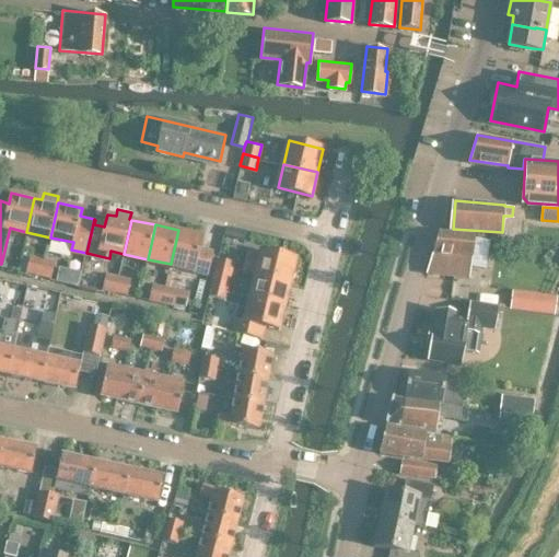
[(178,230),(171,264),(207,273),(208,273),(213,247),(199,244),(201,235),(178,230)]
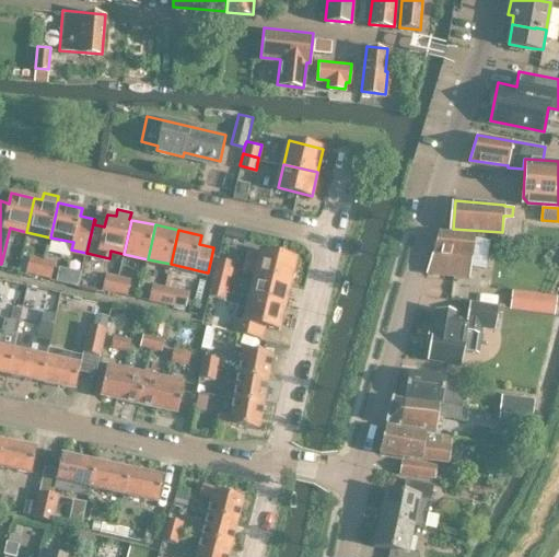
[(439,231),(427,270),(467,277),(472,262),(476,234),(439,231)]
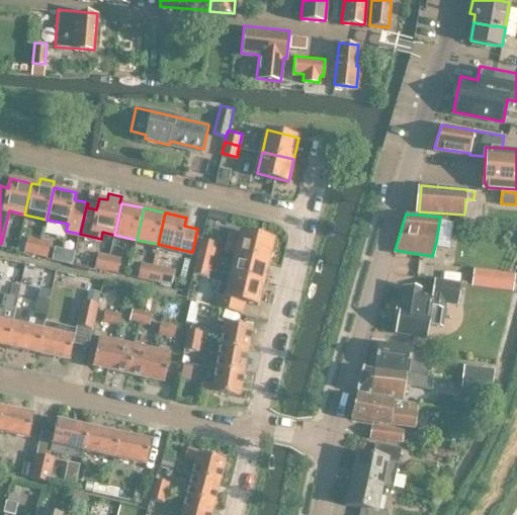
[(228,231),(224,250),(238,254),(269,261),(274,239),(243,232),(242,235),(228,231)]
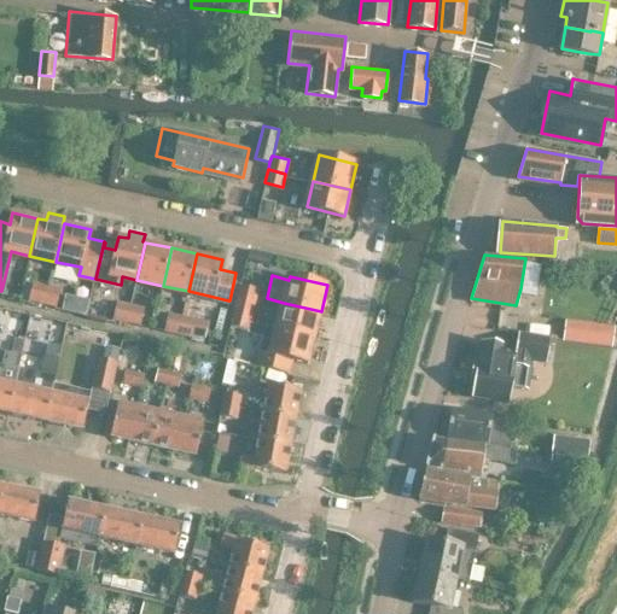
[(42,300),(46,284),(33,280),(29,297),(42,300)]
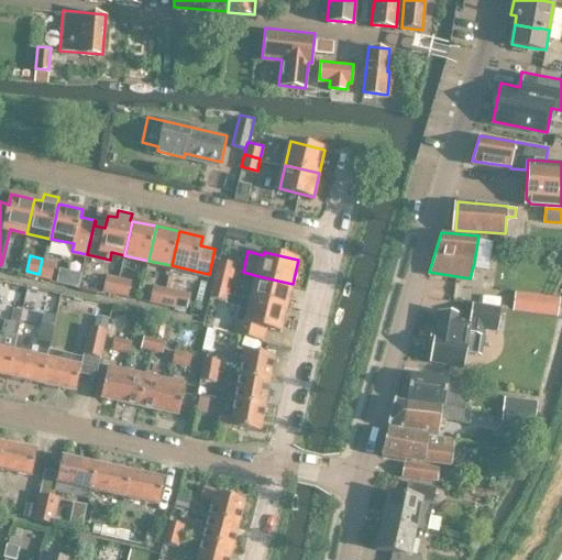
[(235,262),(220,257),(219,257),(216,271),(233,275),(235,262)]
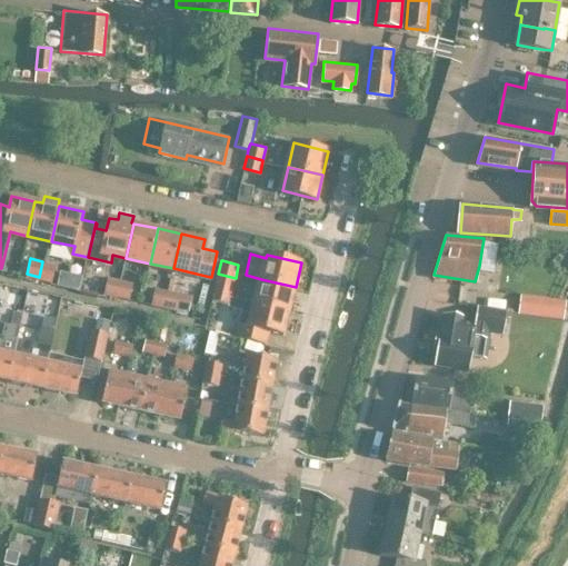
[(42,261),(39,277),(52,280),(56,264),(42,261)]
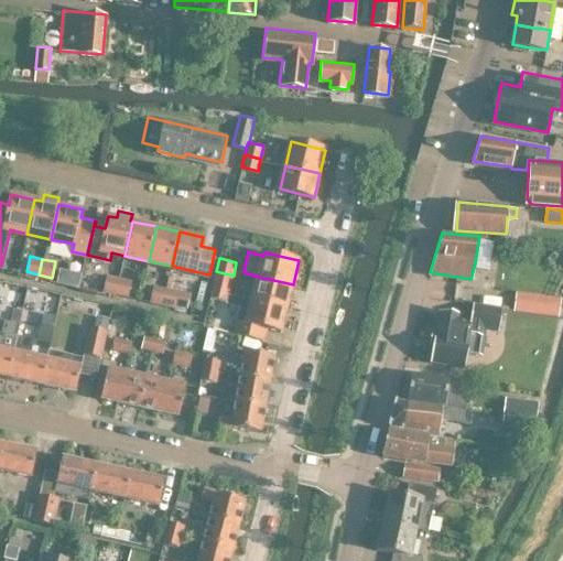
[(216,271),(213,283),(230,288),(234,276),(216,271)]
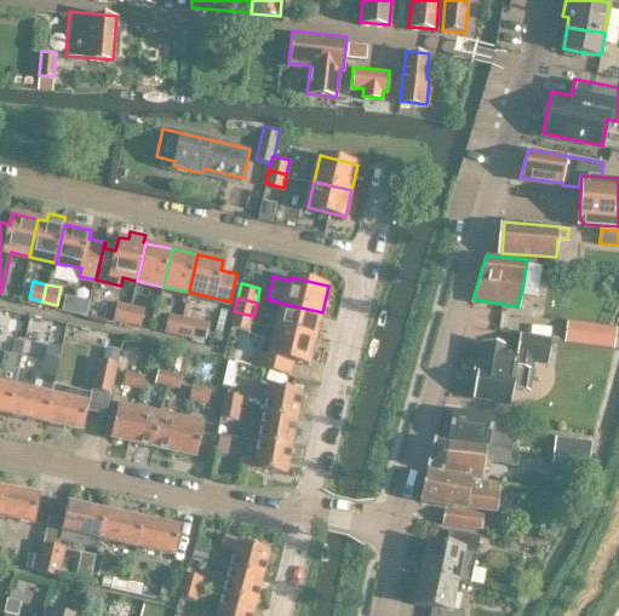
[(129,321),(132,304),(118,300),(114,317),(129,321)]
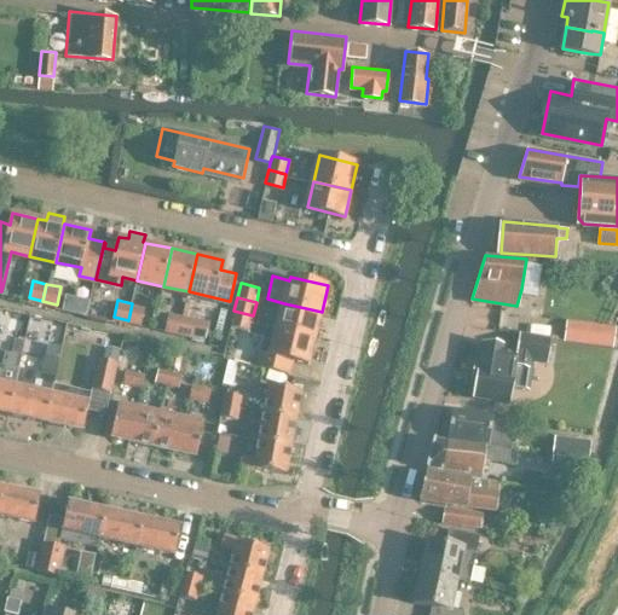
[(132,303),(128,320),(142,323),(145,306),(132,303)]
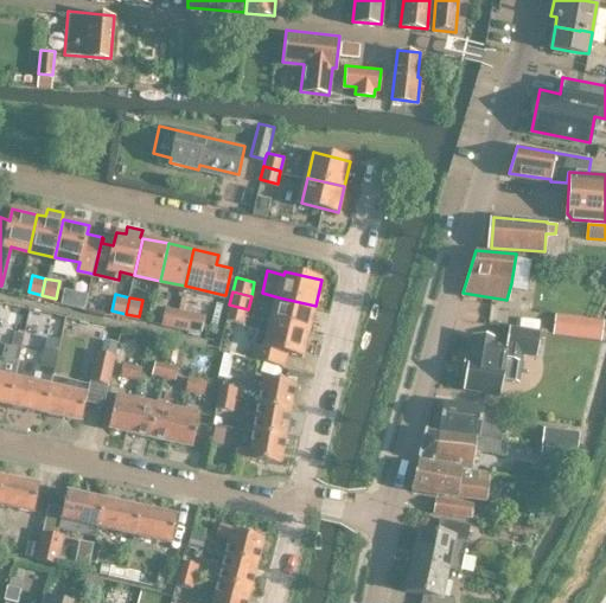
[(279,297),(273,320),(273,322),(308,331),(316,306),(279,297)]
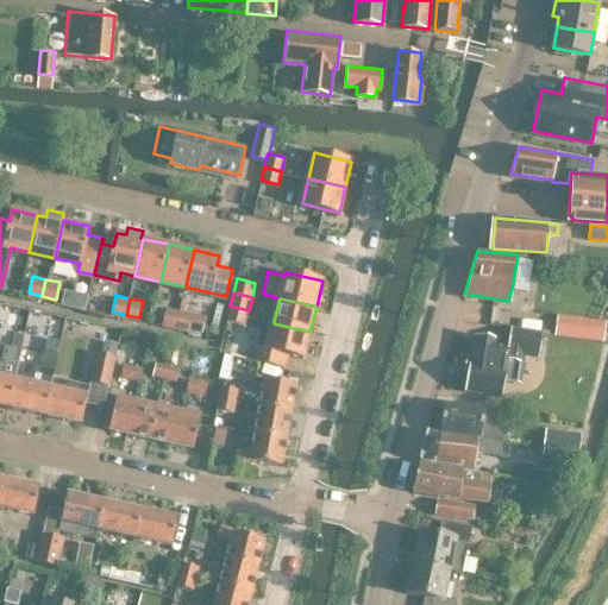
[(177,326),(181,309),(165,306),(162,323),(177,326)]
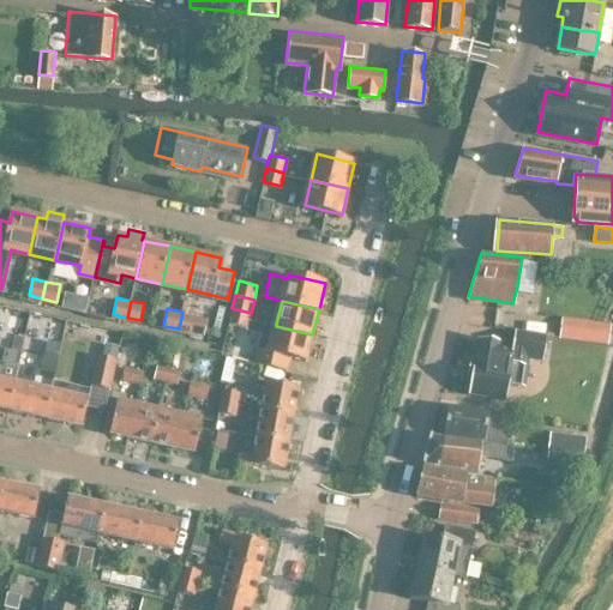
[(232,308),(229,320),(247,325),(246,327),(260,331),(257,346),(256,345),(252,361),(288,369),(290,357),(306,361),(312,334),(276,326),(276,324),(263,321),(250,316),(251,313),(232,308)]
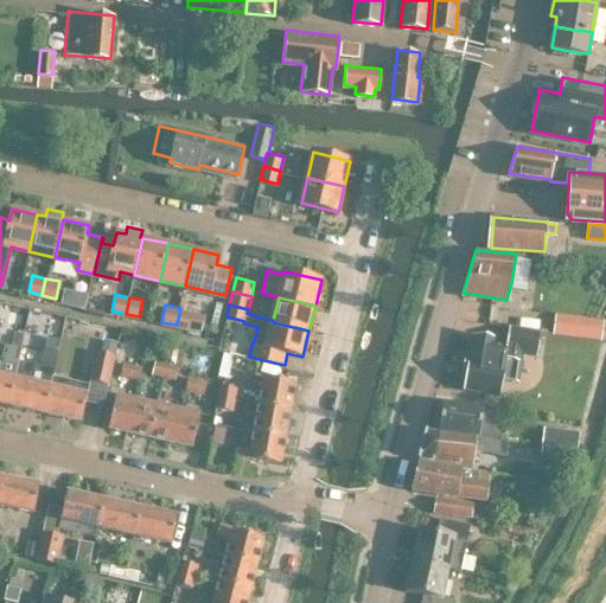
[(180,308),(177,325),(189,328),(192,310),(180,308)]
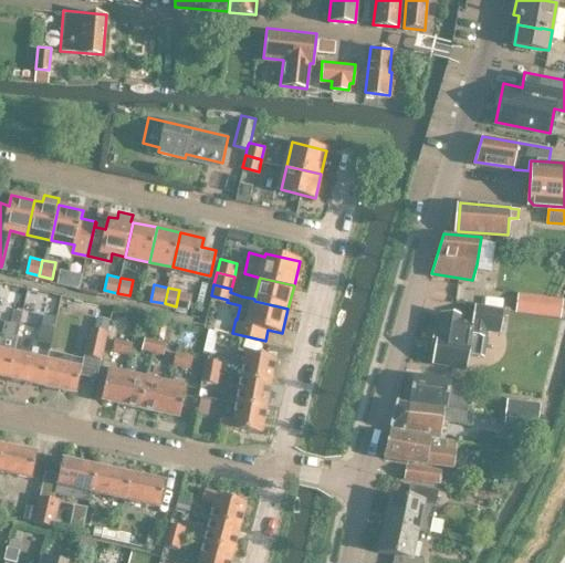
[(515,290),(513,309),(520,310),(542,313),(562,315),(564,295),(515,290)]
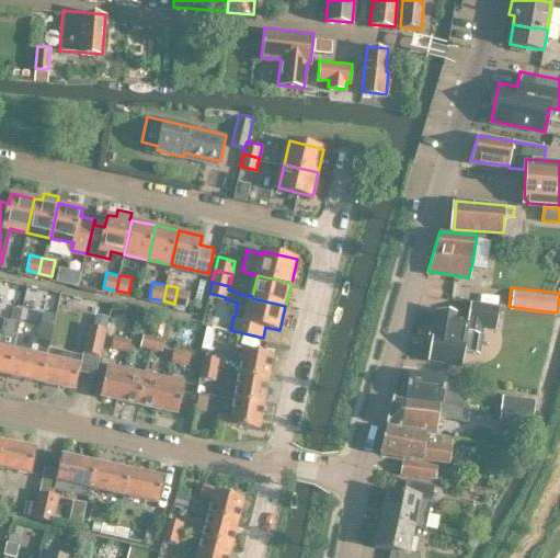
[(432,327),(432,330),(481,339),(482,327),(495,329),(499,306),(471,300),(469,315),(458,314),(459,311),(437,308),(434,327),(432,327)]
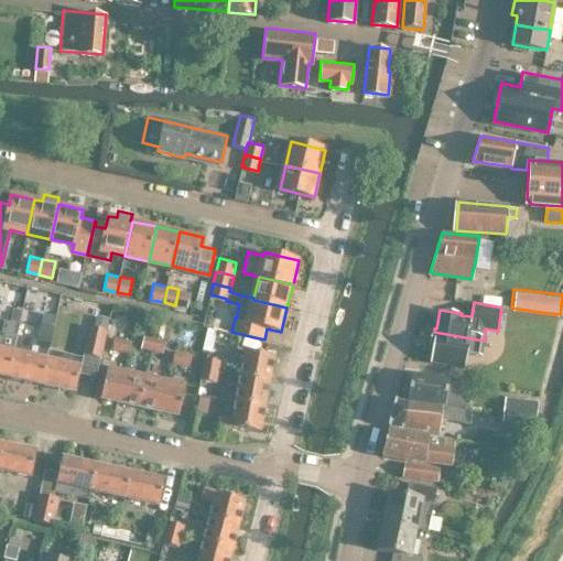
[(100,358),(106,331),(107,331),(110,315),(97,313),(94,328),(90,327),(84,355),(100,358)]
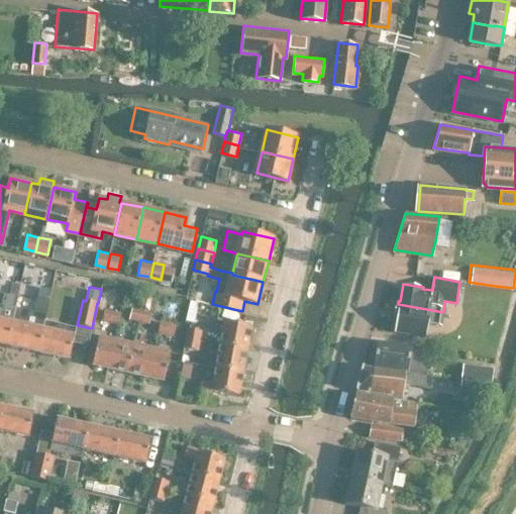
[(0,303),(0,343),(7,345),(16,306),(18,295),(4,292),(1,304),(0,303)]
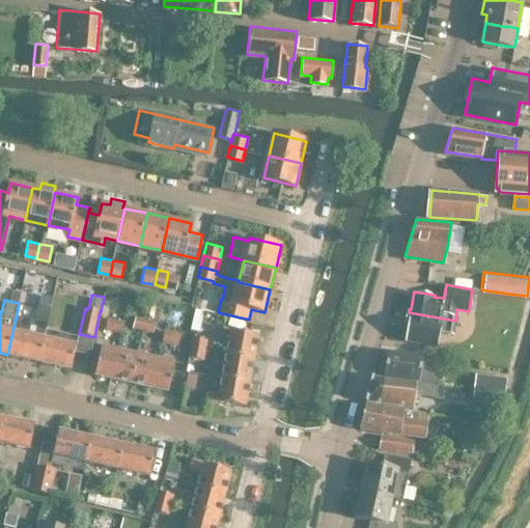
[(46,328),(47,325),(51,305),(38,303),(35,318),(17,314),(7,355),(39,361),(47,328),(46,328)]
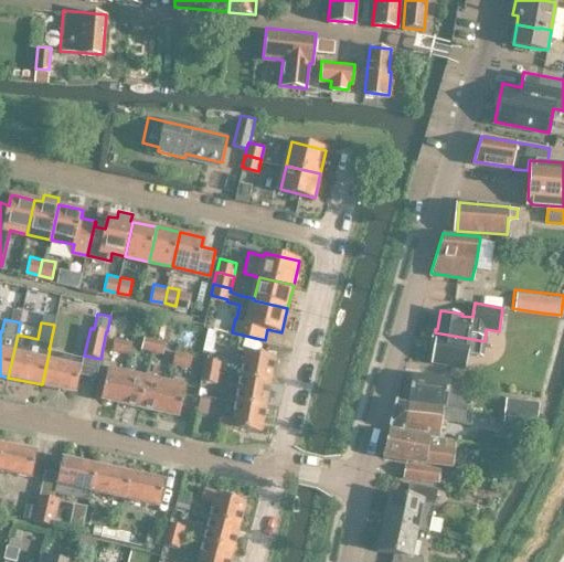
[(432,361),(465,367),(467,352),(481,354),(485,341),(435,332),(434,336),(436,337),(432,361)]
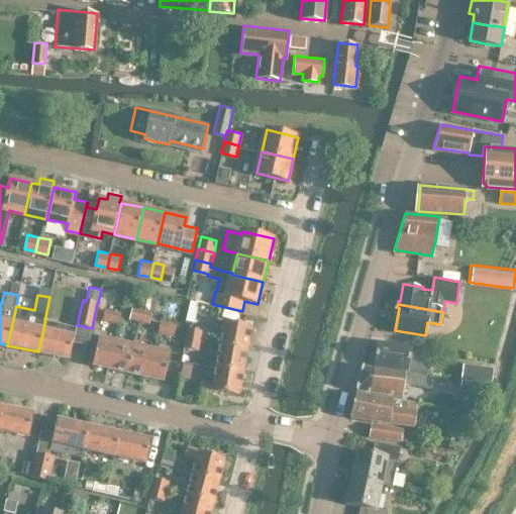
[(139,319),(141,308),(131,306),(129,317),(139,319)]
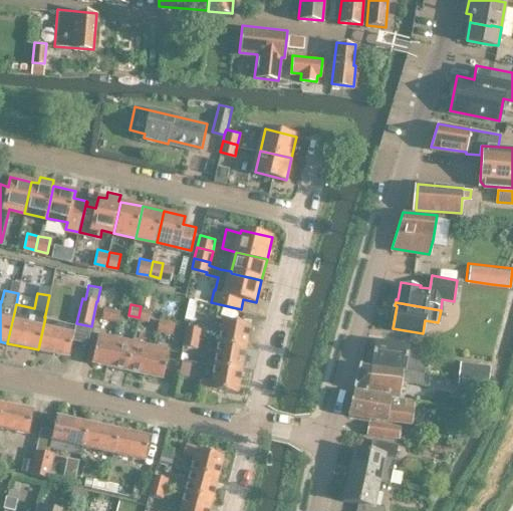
[(104,305),(101,317),(117,320),(120,309),(104,305)]
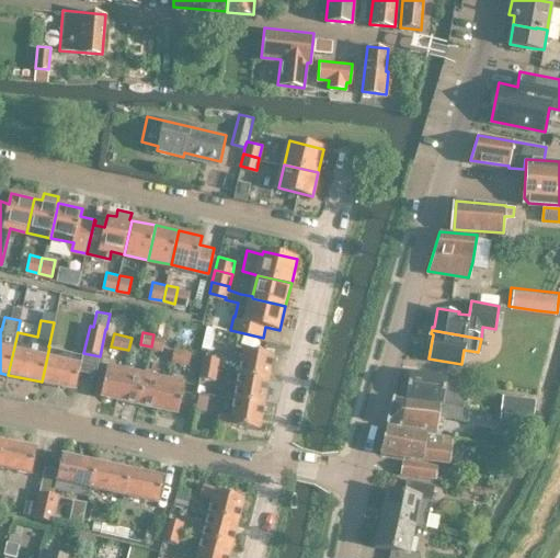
[(153,334),(151,346),(162,350),(164,338),(153,334)]
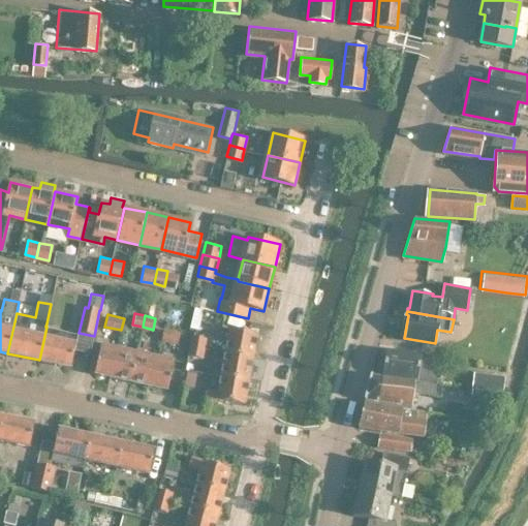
[(76,344),(75,344),(78,333),(47,327),(39,360),(71,367),(76,344)]
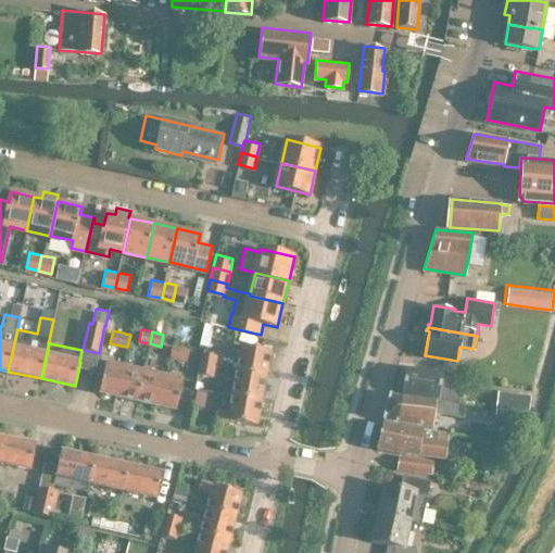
[(187,360),(189,349),(173,344),(171,355),(187,360)]
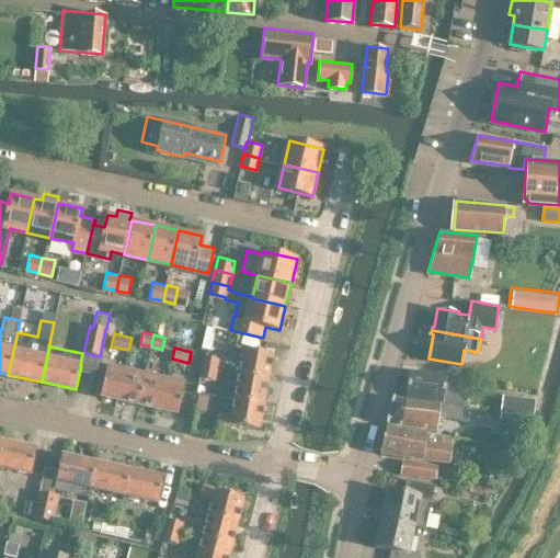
[(243,349),(239,374),(270,379),(274,354),(243,349)]
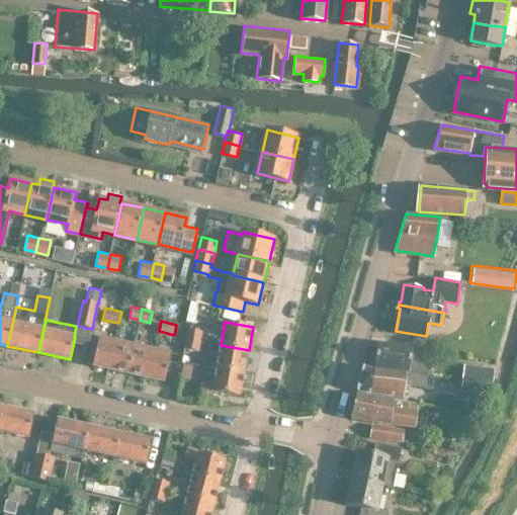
[(185,339),(200,341),(202,330),(187,327),(185,339)]
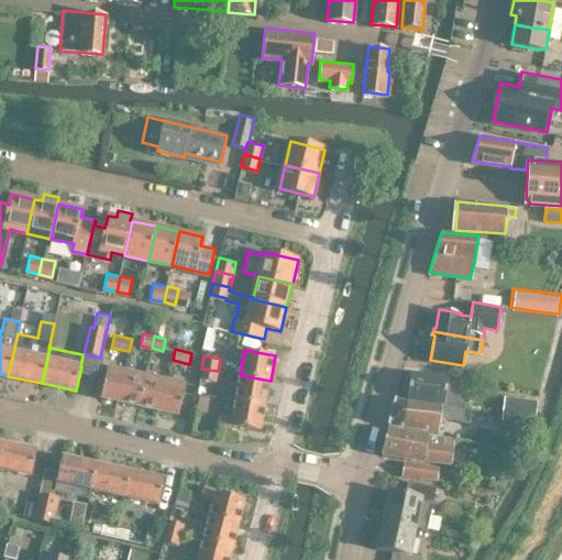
[(118,401),(124,370),(109,366),(102,397),(118,401)]
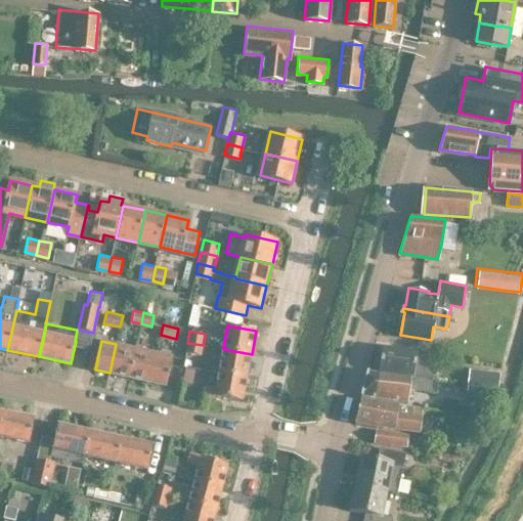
[(203,345),(187,343),(186,351),(201,354),(203,345)]
